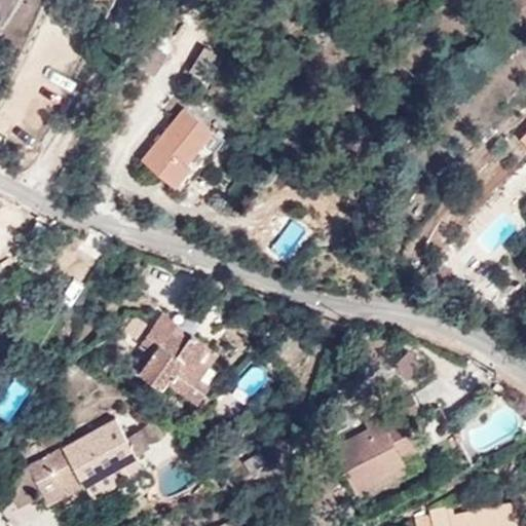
[(223,105),(237,73),(218,66),(204,97),(223,105)]
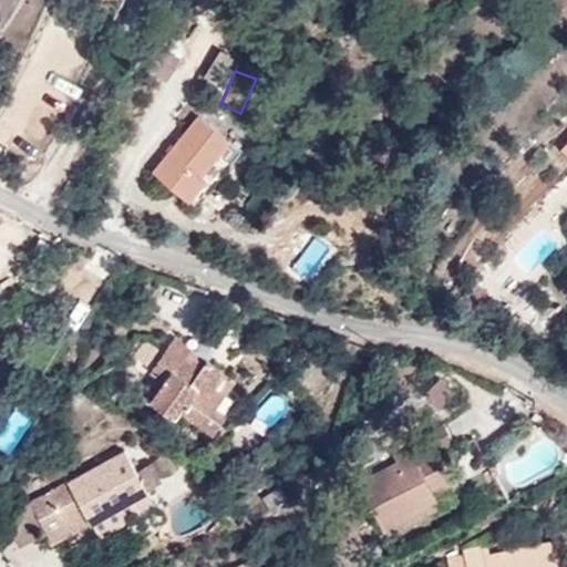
[(186,124),(194,115),(202,104),(191,95),(175,115),(186,124)]
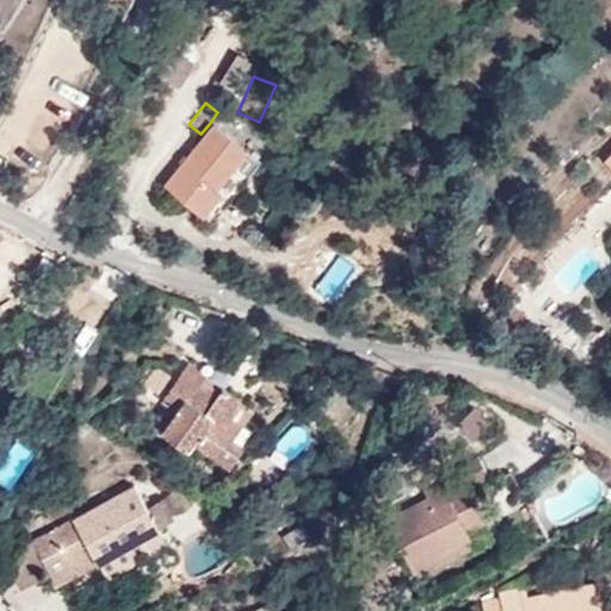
[(208,190),(242,150),(209,124),(201,134),(158,184),(198,215),(214,196),(208,190)]
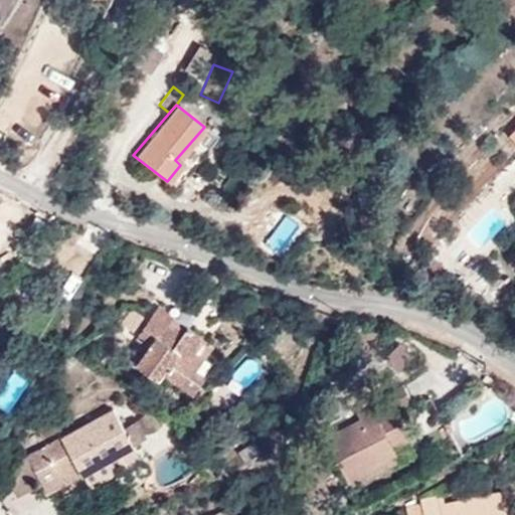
[(215,137),(204,127),(175,160),(180,165),(167,181),(174,187),(215,137)]
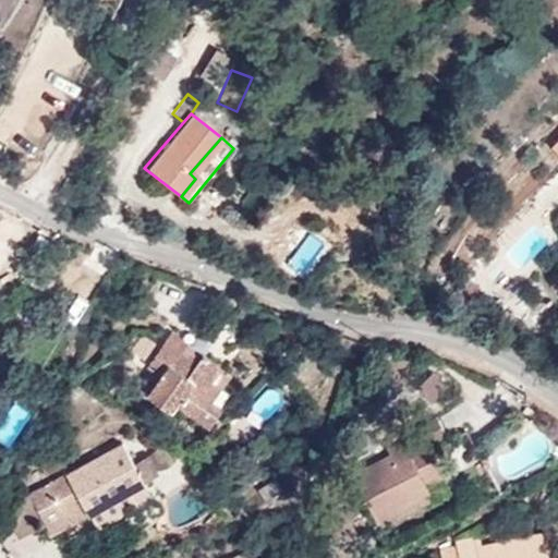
[(82,318),(95,291),(82,284),(69,312),(82,318)]
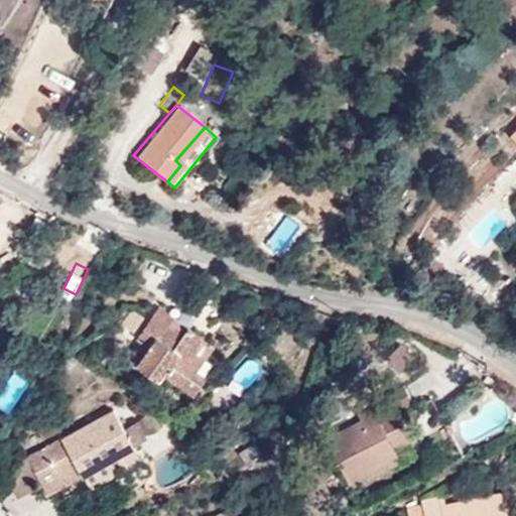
[(186,329),(186,330),(176,342),(163,331),(167,325),(154,314),(136,341),(148,350),(136,366),(158,382),(163,375),(190,396),(217,361),(206,353),(211,346),(186,329)]
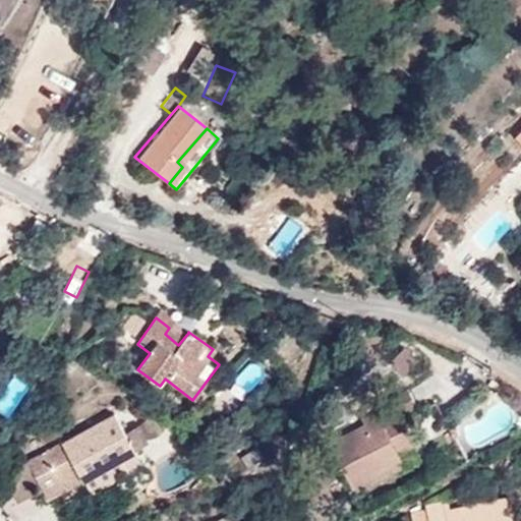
[(178,345),(188,333),(174,322),(169,328),(165,334),(178,345)]
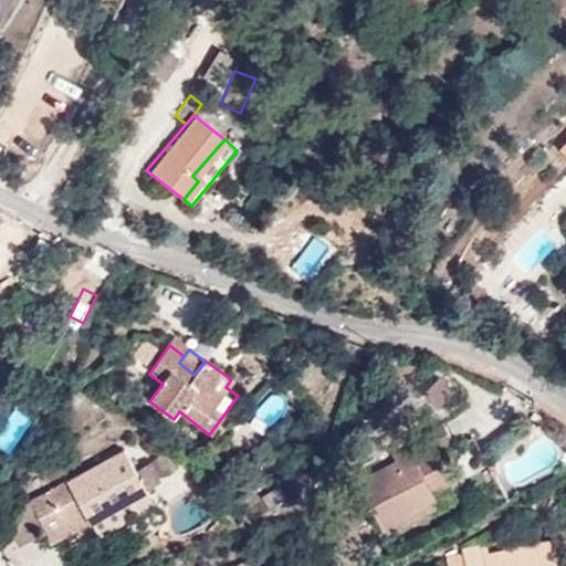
[(453,394),(437,378),(421,396),(438,411),(453,394)]
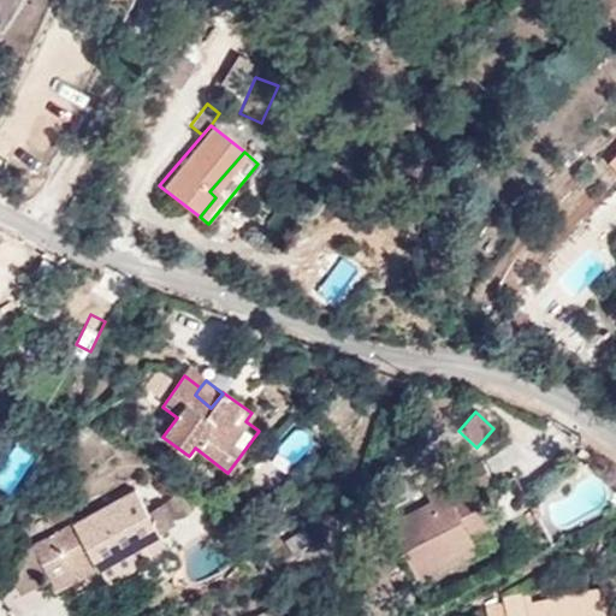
[(0,485),(13,493),(36,455),(16,443),(0,469),(0,485)]
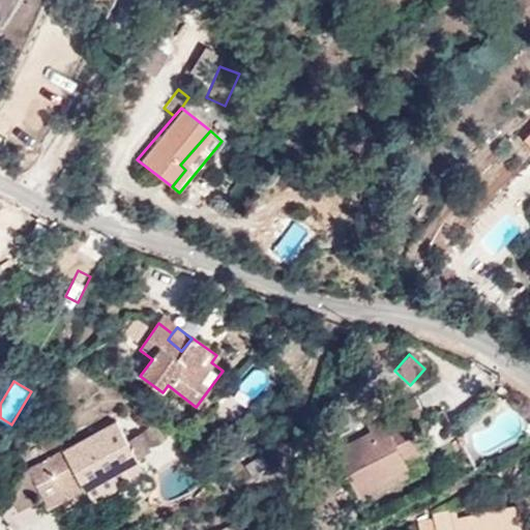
[(379,417),(381,420),(384,428),(371,436),(335,454),(355,491),(404,465),(424,453),(409,423),(423,416),(414,399),(379,417)]
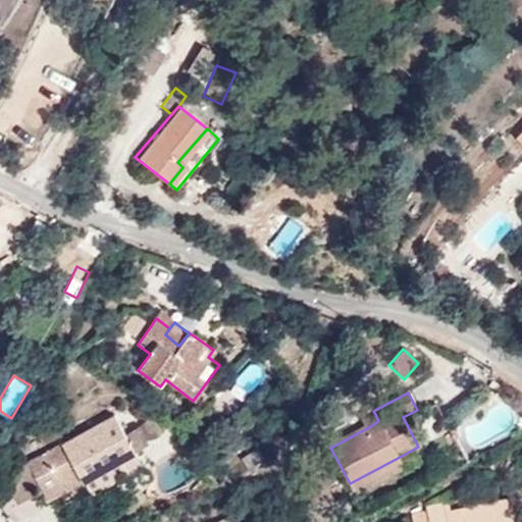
[(378,421),(375,414),(361,421),(365,429),(378,421)]
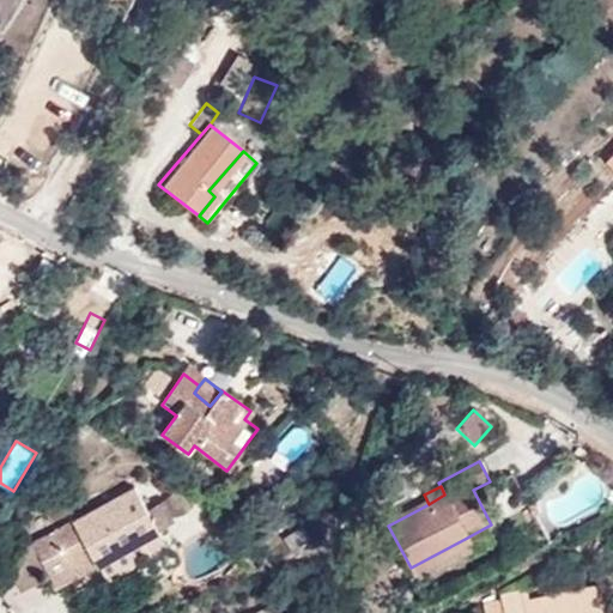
[(132,489),(32,545),(50,580),(56,590),(96,569),(103,581),(159,550),(152,538),(158,533),(132,489)]
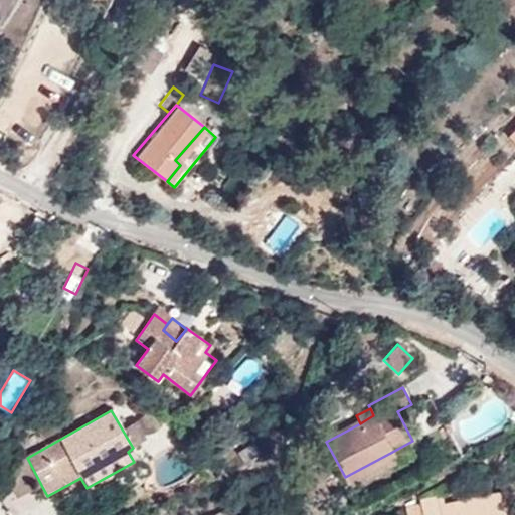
[(152,410),(127,427),(145,455),(170,439),(152,410)]
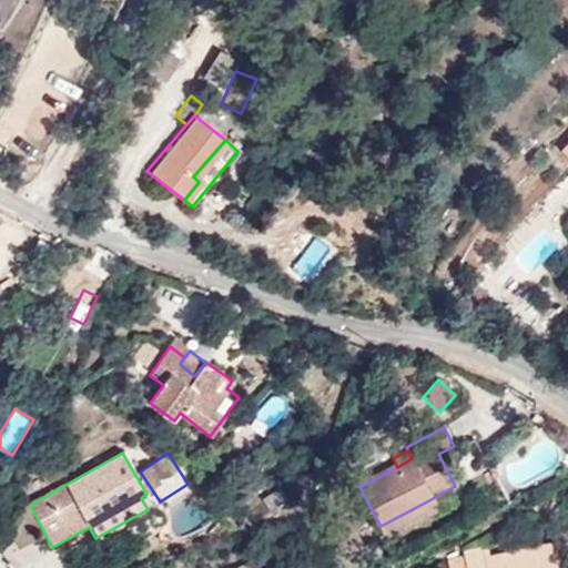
[(281,487),(262,497),(273,519),(293,508),(281,487)]
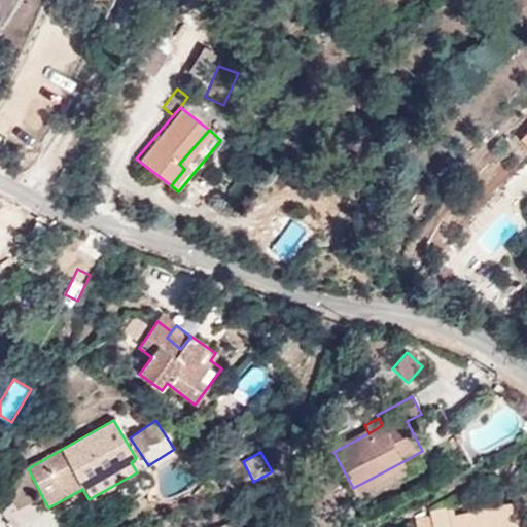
[(406,468),(401,462),(353,488),(356,495),(406,468)]
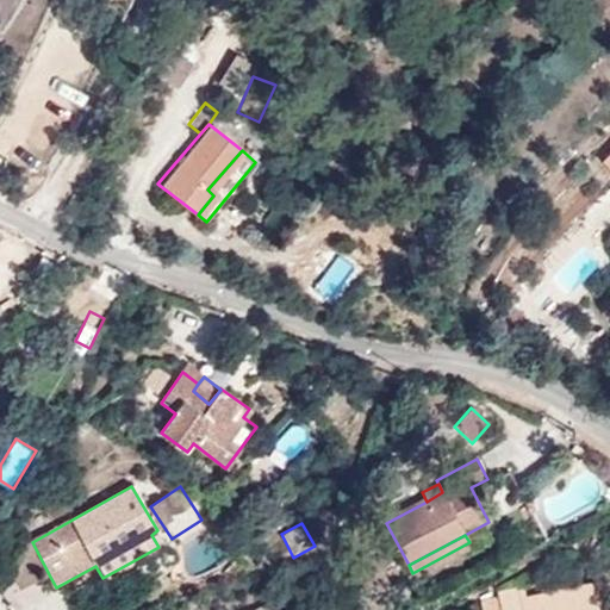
[(50,577),(32,542),(1,559),(20,592),(50,577)]
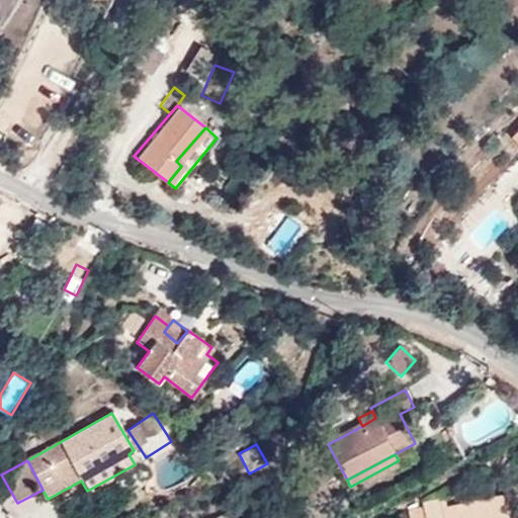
[(517,515),(517,501),(515,485),(504,487),(506,494),(511,517),(517,515)]
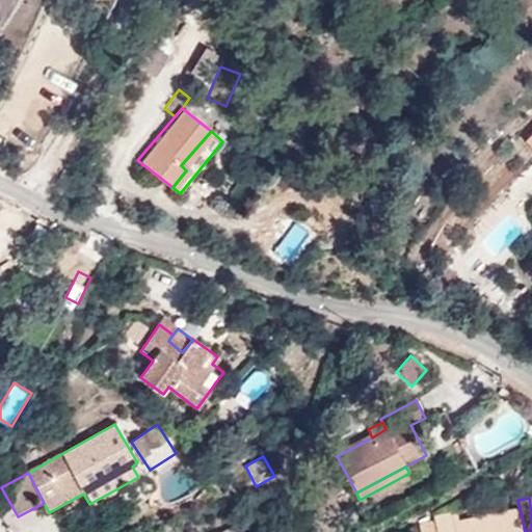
[(525,531),(520,507),(452,522),(451,516),(432,520),(433,525),(418,528),(418,531),(525,531)]
